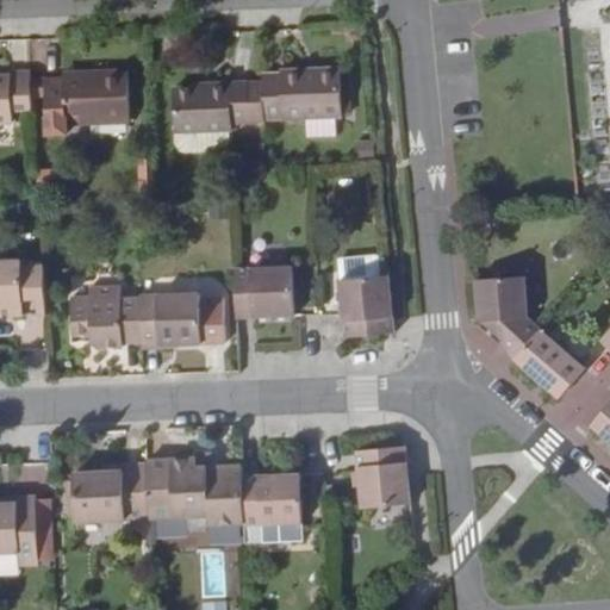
[(281,73),(263,74),(263,82),(265,120),(343,118),(343,114),(341,78),(341,68),(281,69),(281,73)]
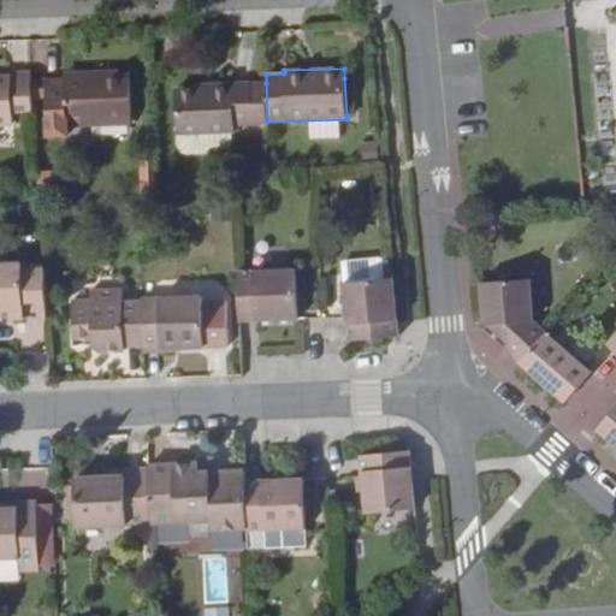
[(0,76),(0,124),(13,125),(13,112),(33,112),(33,100),(31,82),(31,72),(13,72),(13,76),(0,76)]
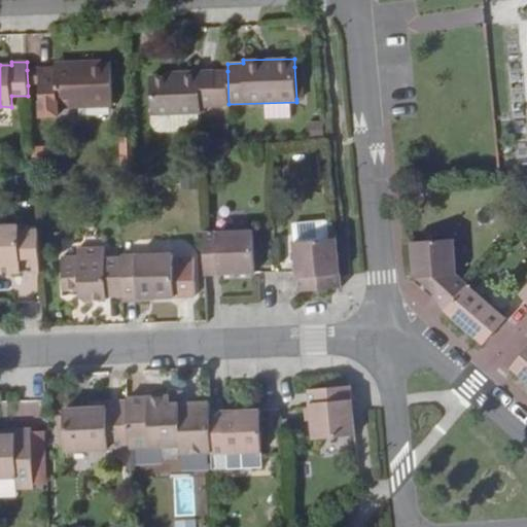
[(56,69),(39,70),(40,84),(41,109),(112,106),(110,62),(84,62),(84,68),(56,69)]
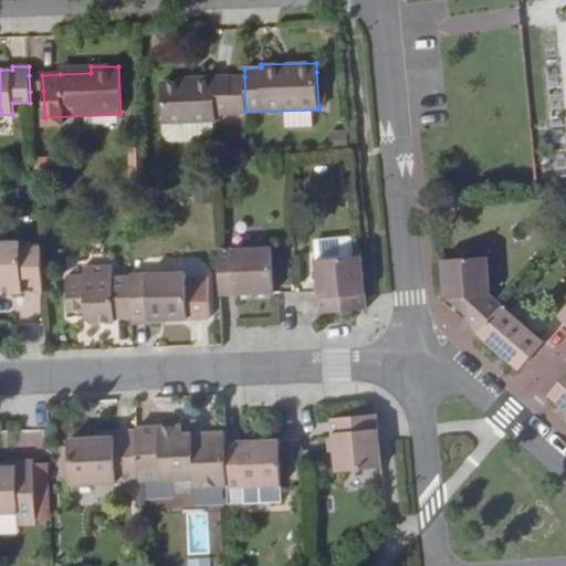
[(324,72),(316,72),(318,106),(326,106),(324,72)]
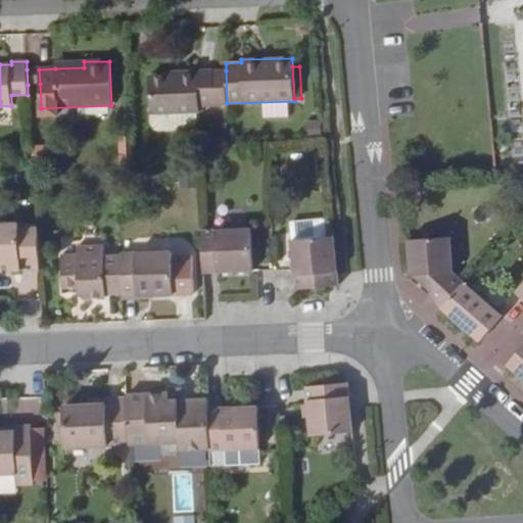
[(39,69),(27,69),(28,85),(40,84),(39,69)]
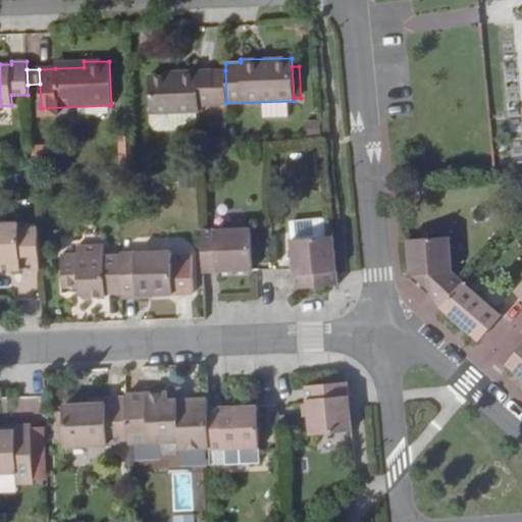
[(177,74),(149,75),(150,113),(197,112),(199,112),(199,106),(226,105),(225,70),(177,72),(177,74)]
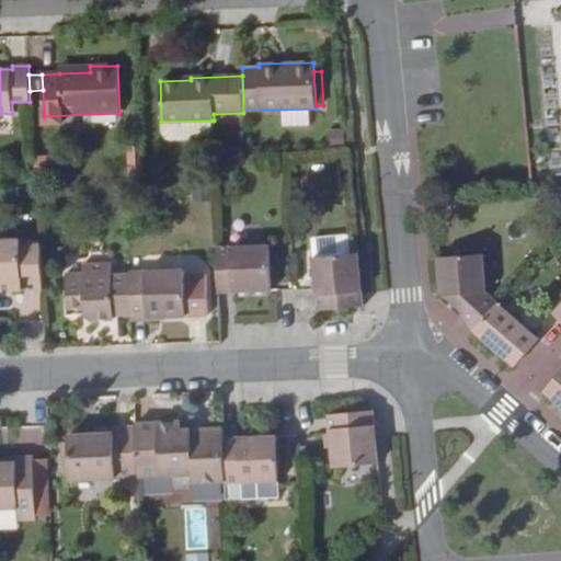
[(282,110),(283,127),(310,127),(309,109),(282,110)]
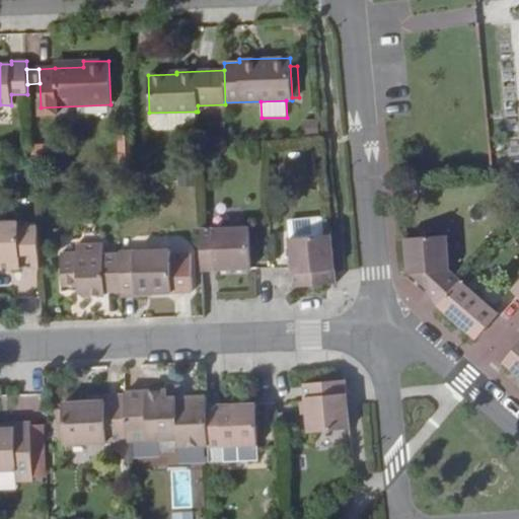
[(196,112),(149,113),(149,122),(152,129),(157,131),(177,130),(176,125),(197,124),(196,112)]
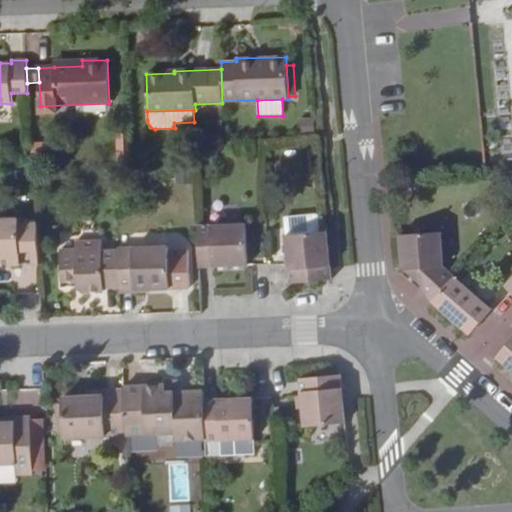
[(284,218),(284,232),(309,231),(308,216),(284,218)]
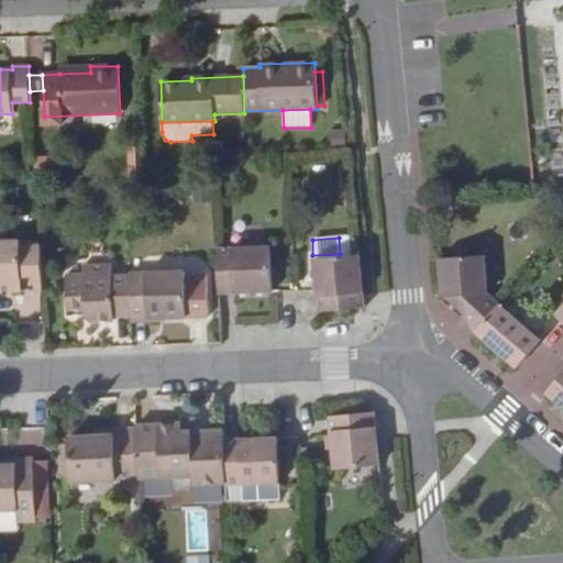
[(21,241),(0,241),(0,286),(9,286),(9,291),(43,289),(41,245),(21,246),(21,241)]
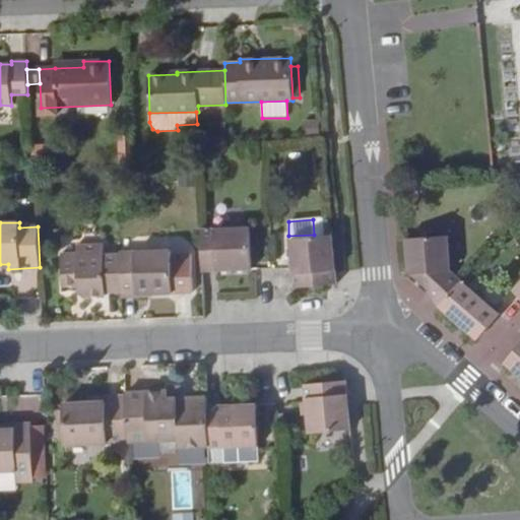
[(250,226),(200,229),(202,272),(252,270),(250,226)]
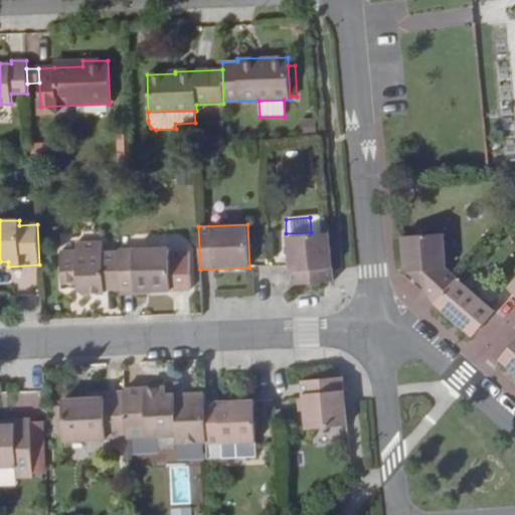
[(329,233),(287,236),(292,286),(334,282),(329,233)]
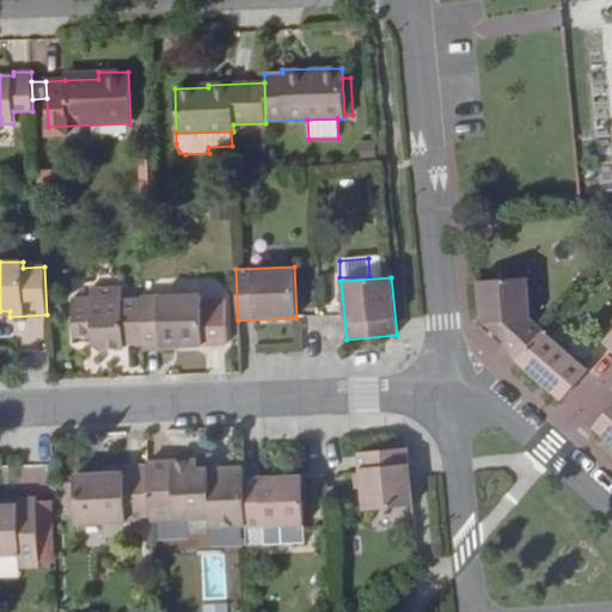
[(528,279),(478,281),(481,323),(483,323),(503,322),(503,341),(503,350),(516,361),(544,330),(531,319),(528,279)]
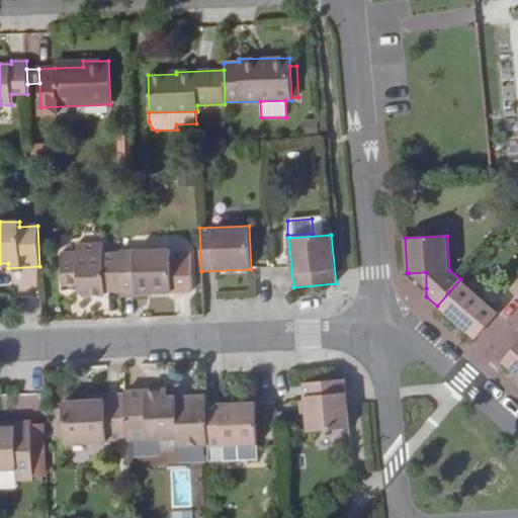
[(171,250),(119,252),(120,282),(121,292),(121,294),(151,293),(172,292),(171,250)]
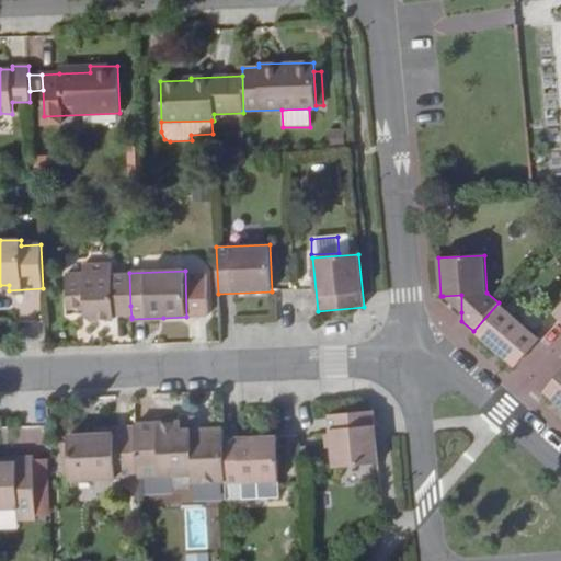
[(83,282),(66,283),(67,310),(86,309),(86,313),(92,321),(114,320),(114,318),(114,307),(130,306),(129,273),(110,274),(110,279),(83,279),(83,282)]
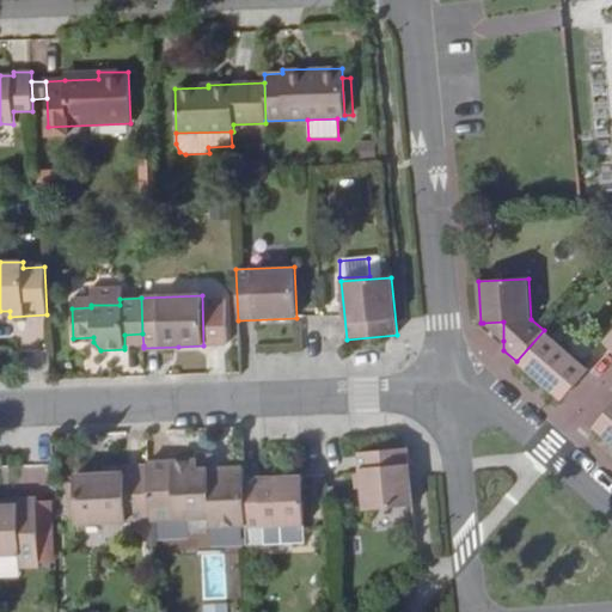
[(503,322),(483,323),(503,341),(503,322)]
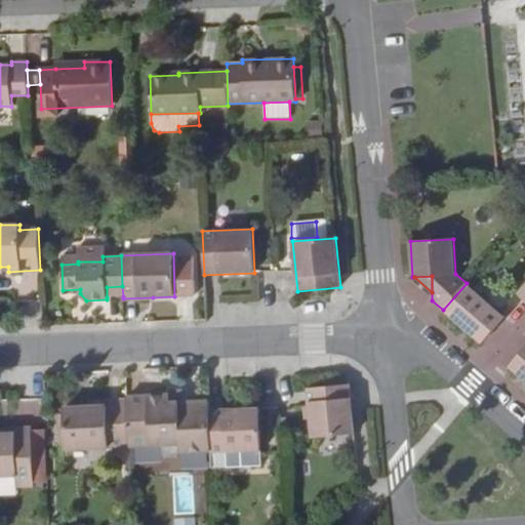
[(505,317),(467,283),(443,310),(482,342),(505,317)]
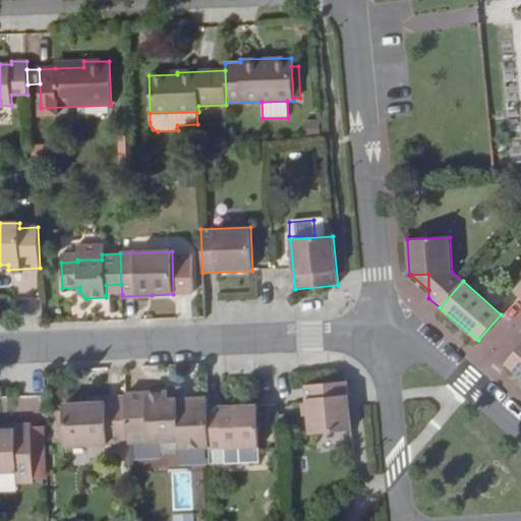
[(121,284),(106,285),(106,295),(122,294),(121,284)]
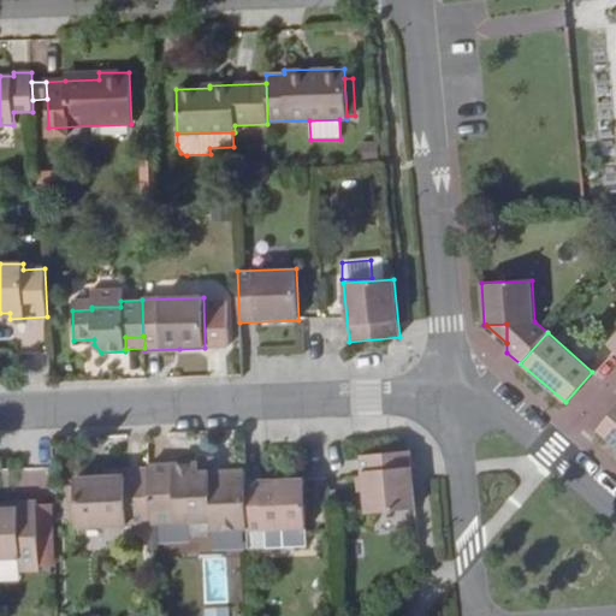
[(615,408),(597,431),(615,446),(615,408)]
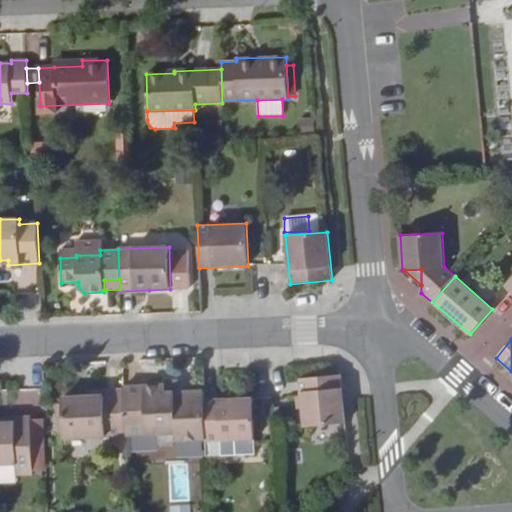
[(341,375),(299,379),(304,427),(345,423),(341,375)]
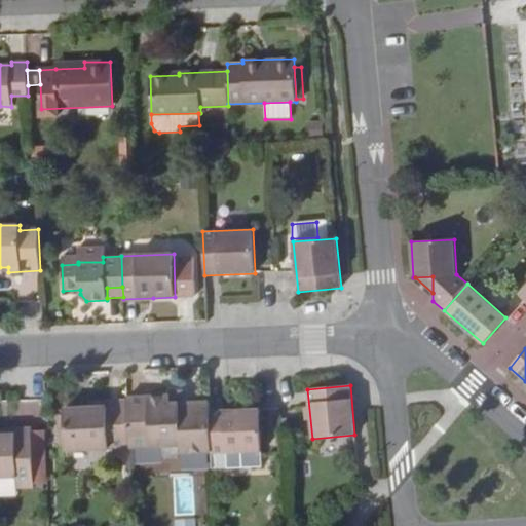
[(171,396),(126,398),(126,400),(128,447),(162,445),(180,445),(180,453),(211,452),(210,410),(210,402),(171,404),(171,396)]
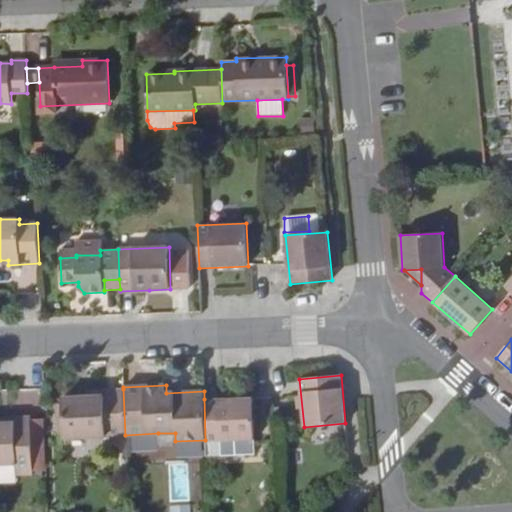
[(87,396),(63,397),(63,404),(64,431),(64,438),(125,435),(123,389),(104,390),(104,395),(87,396)]
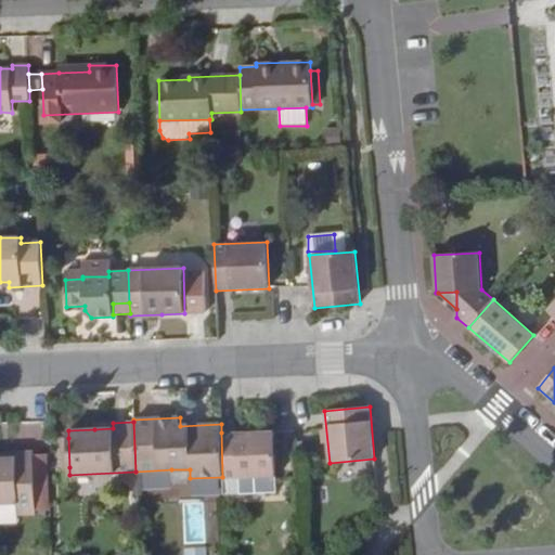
[(274,430),(221,433),(222,477),(223,479),(275,477),(274,430)]
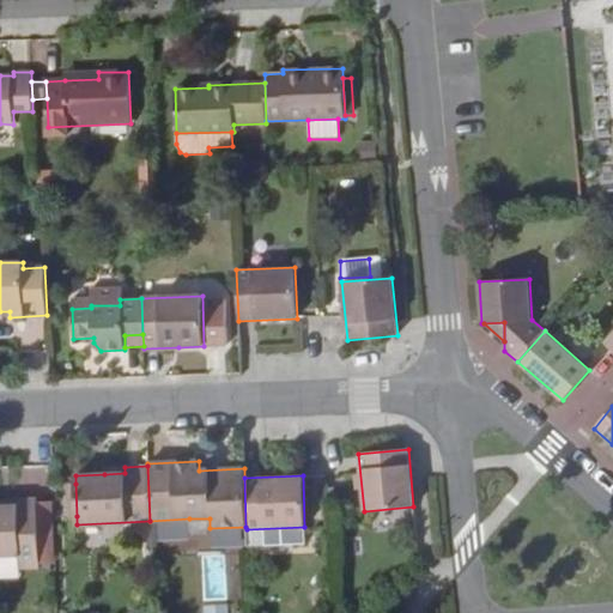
[(18,504),(0,504),(0,557),(18,557),(19,566),(19,569),(40,569),(37,497),(17,498),(18,504)]
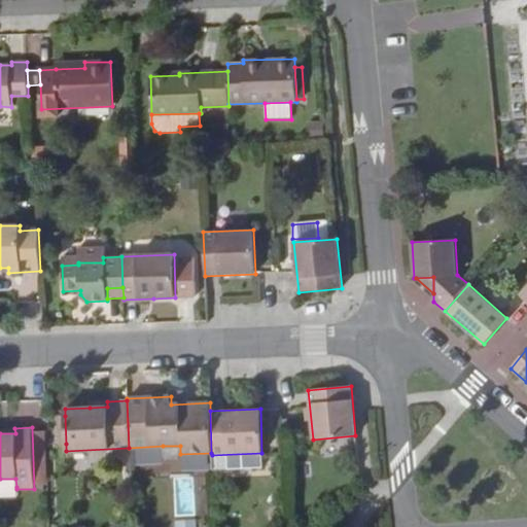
[(180,446),(163,446),(163,455),(167,459),(178,459),(180,454),(180,446)]
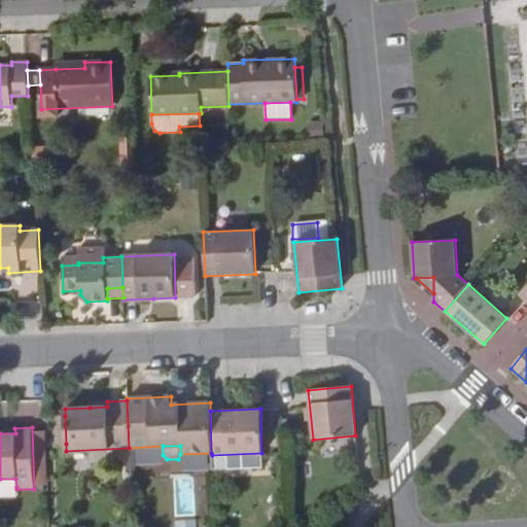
[(261,453),(212,455),(212,469),(261,467),(261,453)]
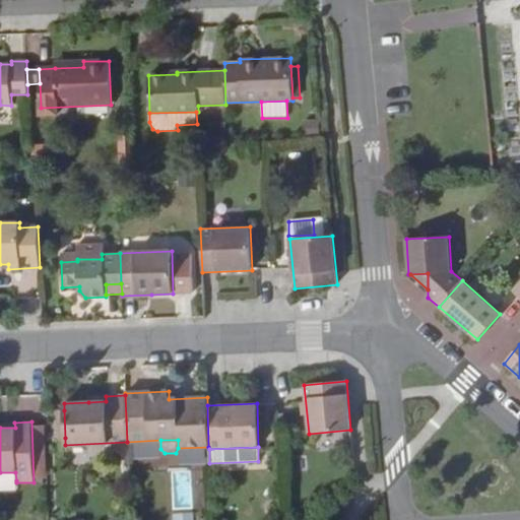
[(15,472),(0,472),(0,480),(16,480),(15,472)]
